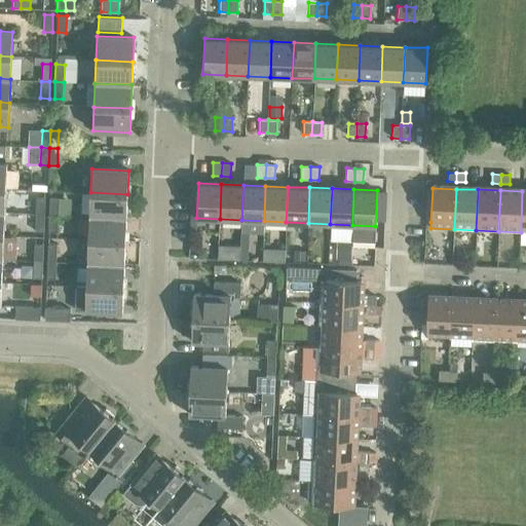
[(90,192),(89,216),(126,218),(127,194),(90,192)]
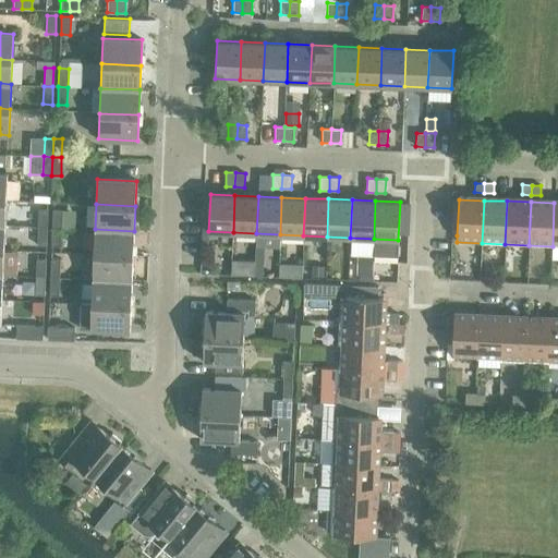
[(400,204),(399,233),(408,233),(409,204),(400,204)]
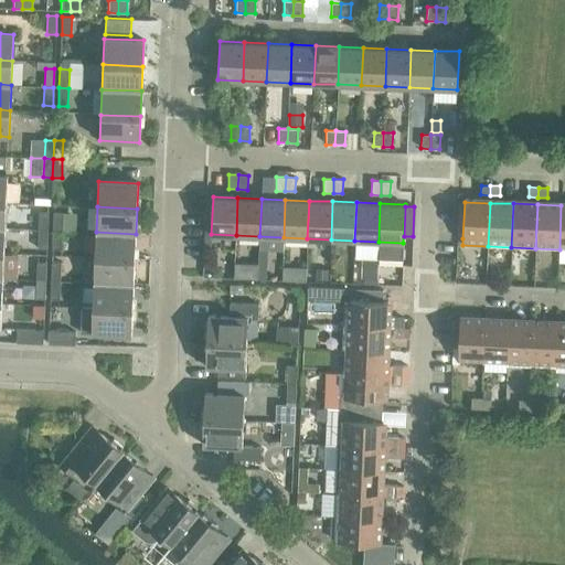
[(39,211),(39,230),(48,230),(49,211),(39,211)]
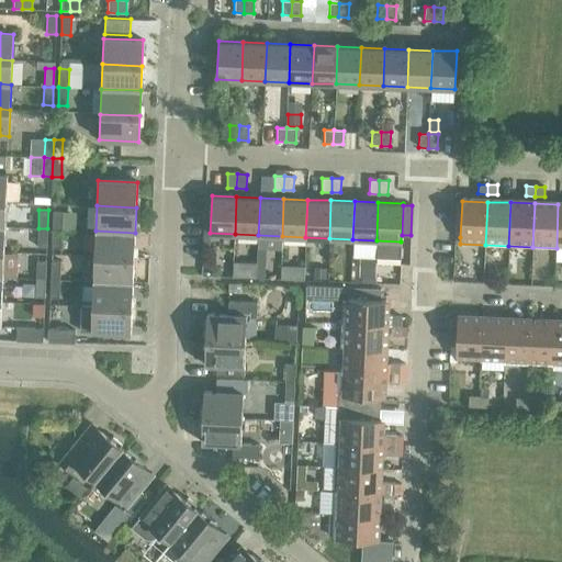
[(54,211),(53,229),(62,229),(63,211),(54,211)]
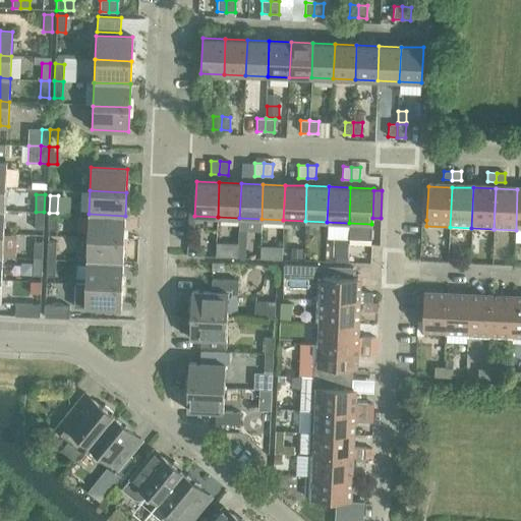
[(44,212),(36,212),(35,229),(43,229),(44,212)]
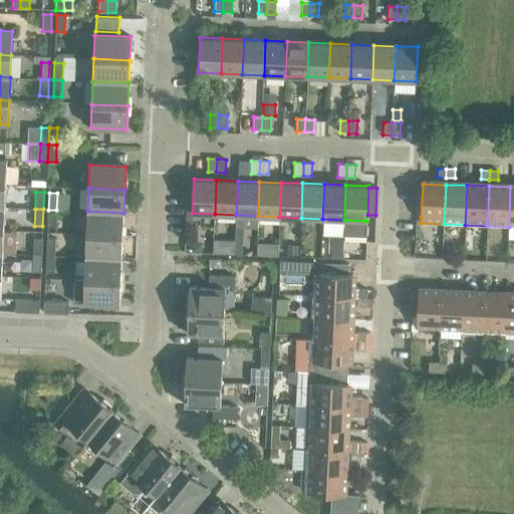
[(56,210),(48,210),(47,226),(56,227),(56,210)]
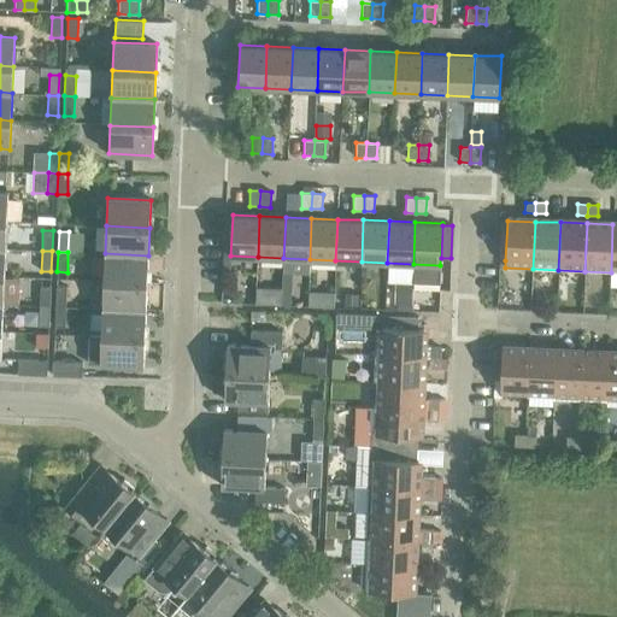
[(105,253),(104,281),(147,283),(148,256),(105,253)]
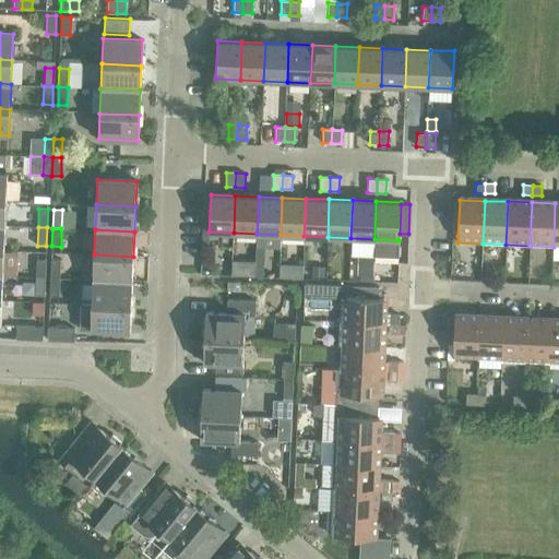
[(94,254),(93,280),(132,281),(133,257),(94,254)]
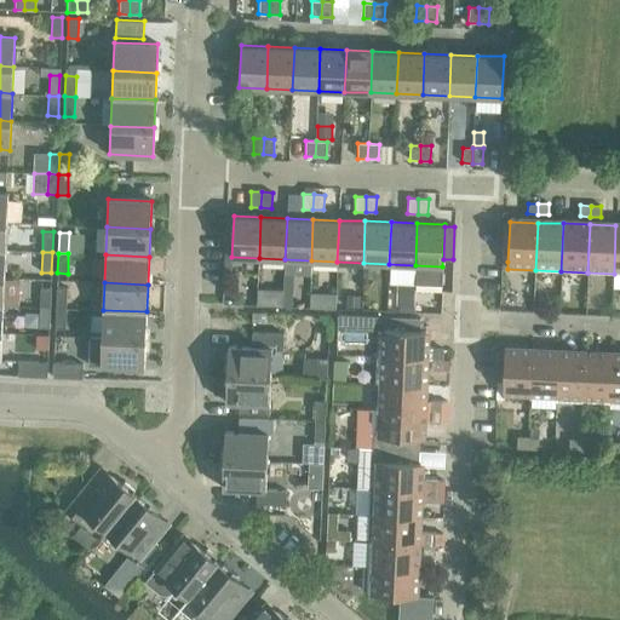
[(397,285),(396,305),(414,305),(414,285),(413,285),(397,285)]
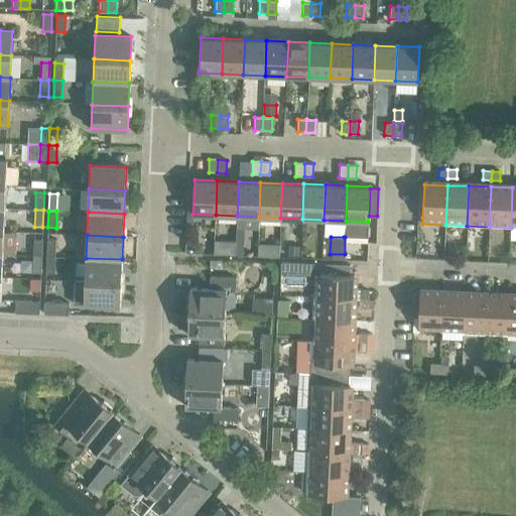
[(33,239),(33,256),(41,256),(42,239),(33,239)]
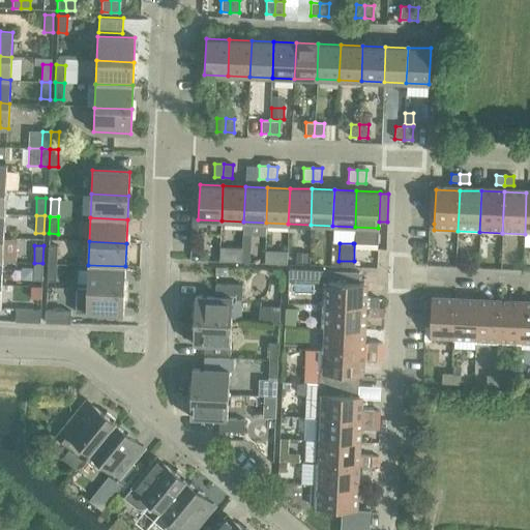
[(49,245),(48,263),(56,263),(57,246),(49,245)]
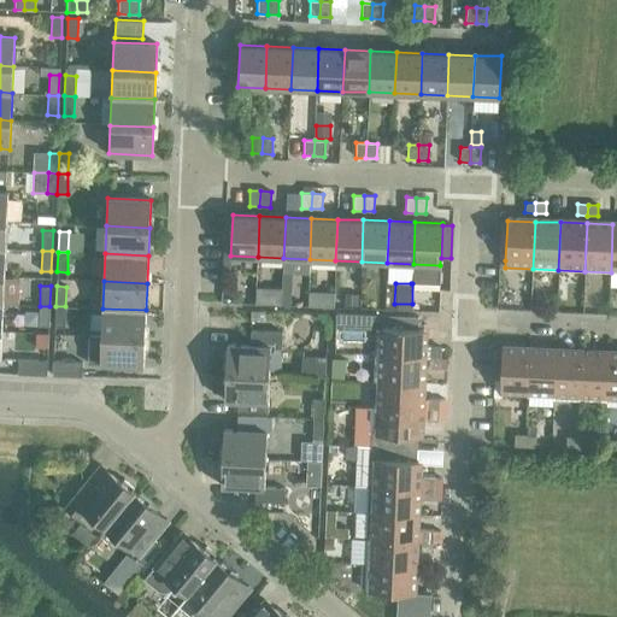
[(345,293),(345,305),(358,306),(358,294),(345,293)]
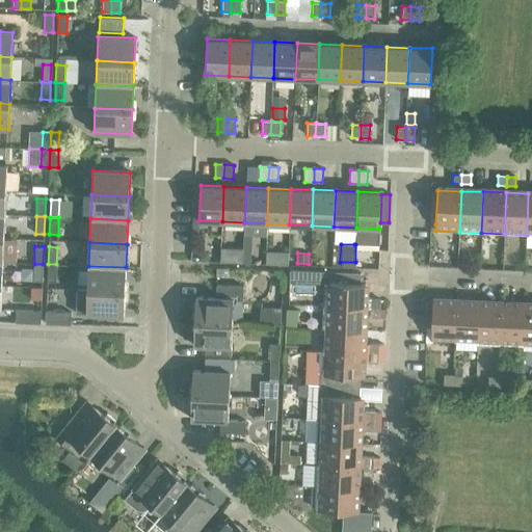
[(457,257),(457,265),(471,266),(471,258),(457,257)]
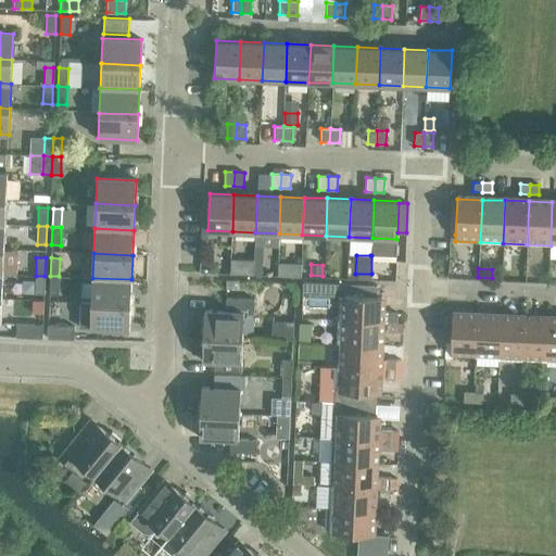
[(45,276),(36,276),(35,293),(43,294),(45,276)]
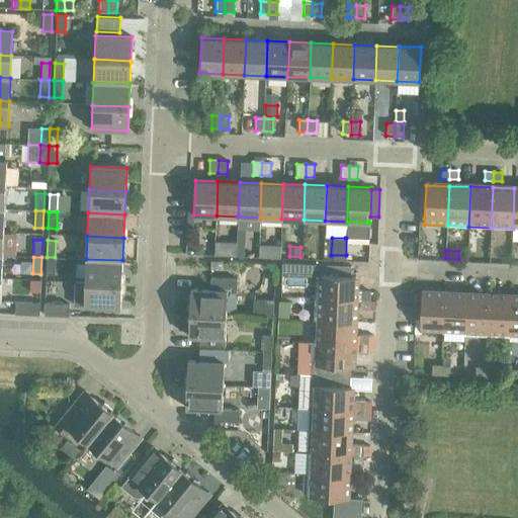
[(55,257),(47,257),(46,274),(55,274),(55,257)]
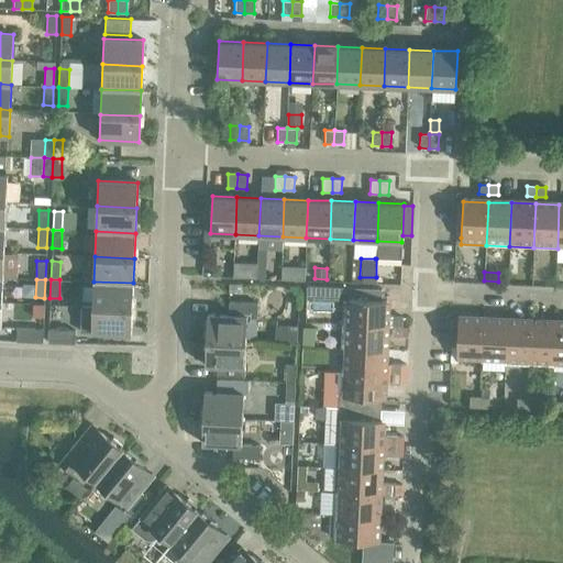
[(94,282),(92,307),(132,308),(133,283),(94,282)]
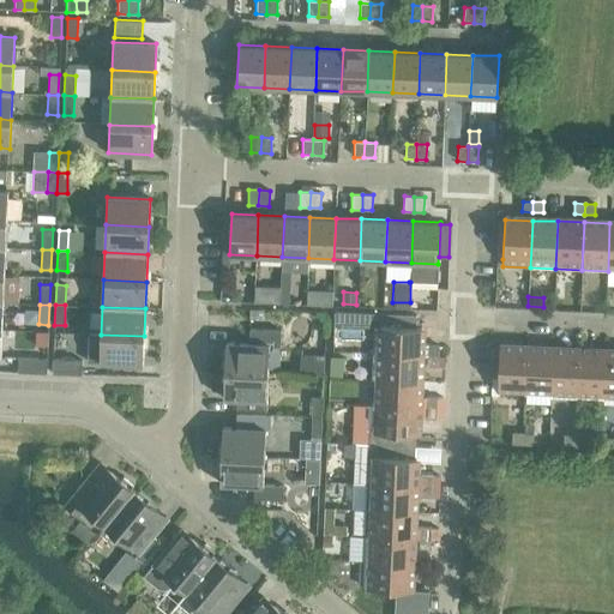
[(335,312),(333,325),(374,327),(374,326),(383,326),(383,314),(335,312)]
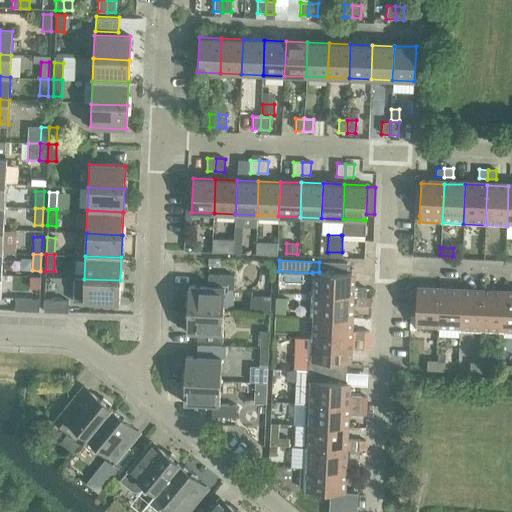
[(312,273),(311,295),(350,296),(351,274),(319,272),(312,272),(312,273)]
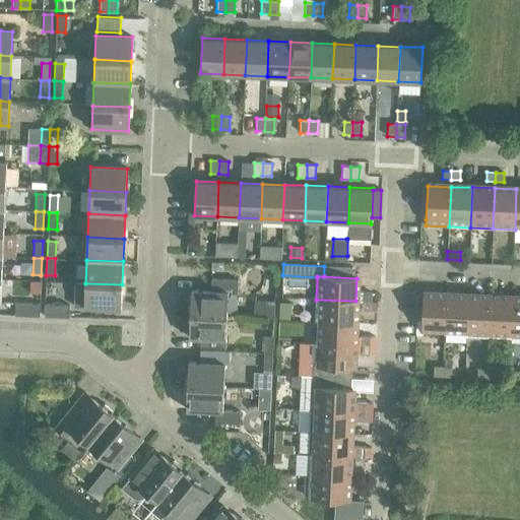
[(191,289),(190,314),(226,316),(228,293),(237,294),(238,280),(211,278),(210,290),(191,289)]
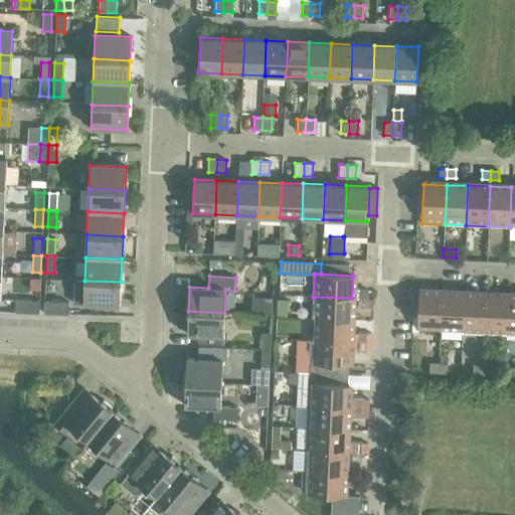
[(121,282),(84,281),(83,304),(120,306),(121,282)]
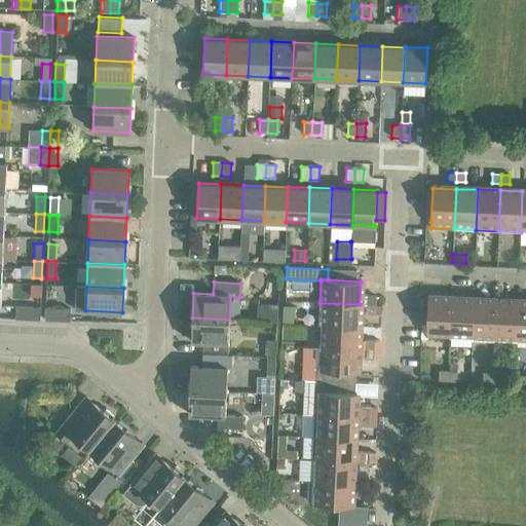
[(367,296),(367,305),(376,305),(376,297),(367,296)]
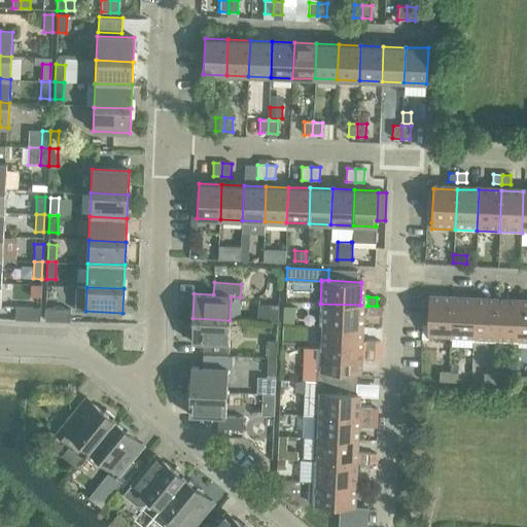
[(427,331),(451,332),(452,300),(428,299),(427,331)]
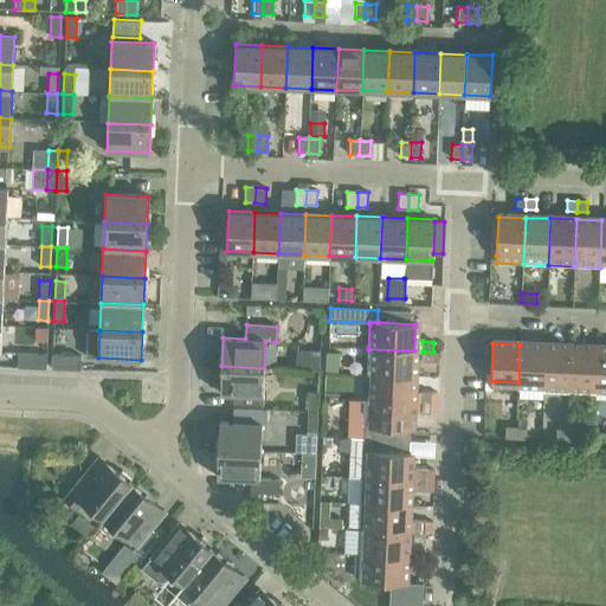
[(519,382),(543,384),(546,346),(520,345),(519,382)]
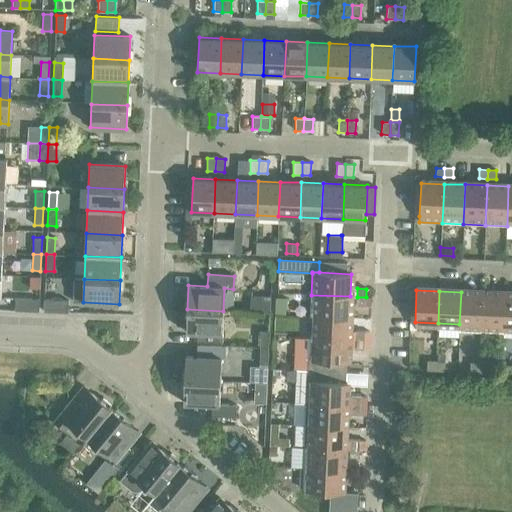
[(459,331),(480,332),(482,293),(461,292),(459,324),(459,331)]
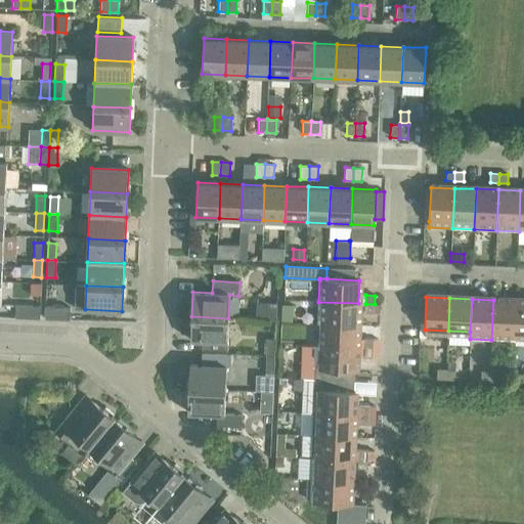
[(491,340),(514,341),(516,301),(493,300),(491,340)]
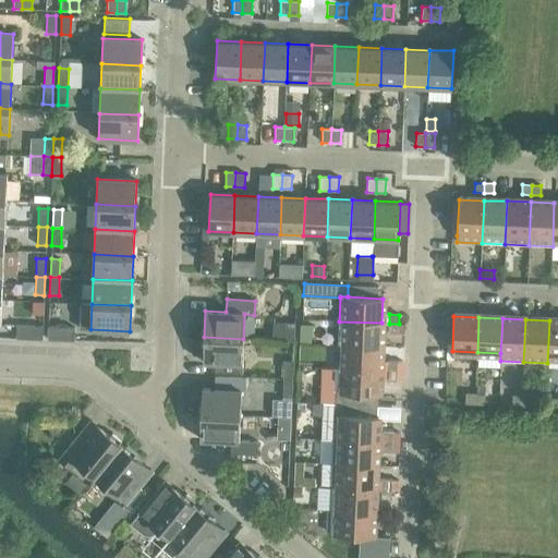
[(547,363),(557,363),(557,319),(549,320),(547,363)]
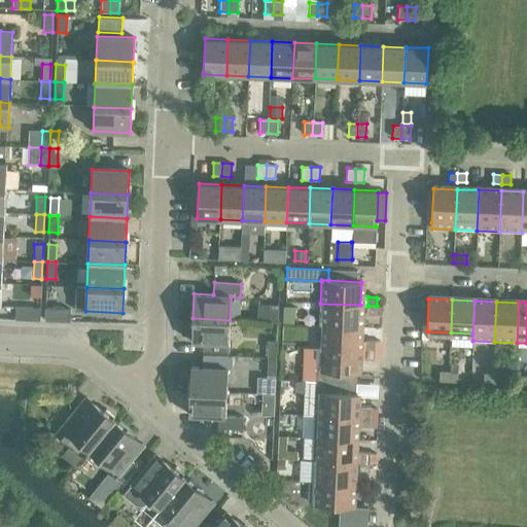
[(270,304),(269,321),(278,322),(278,305),(270,304)]
